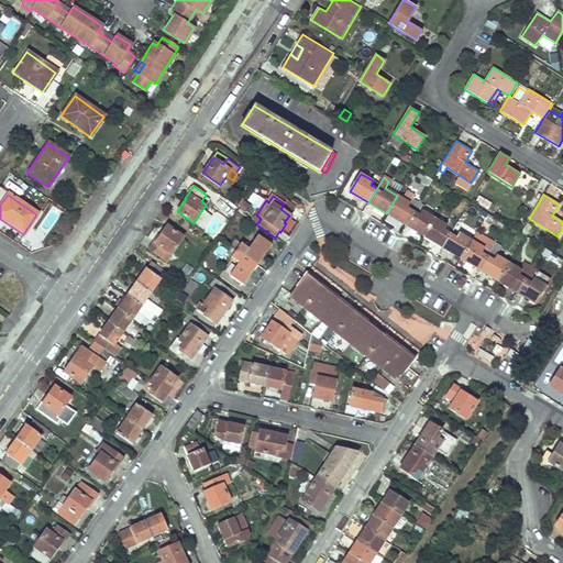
[(397,196),(386,213),(405,224),(418,202),(411,199),(409,202),(397,196)]
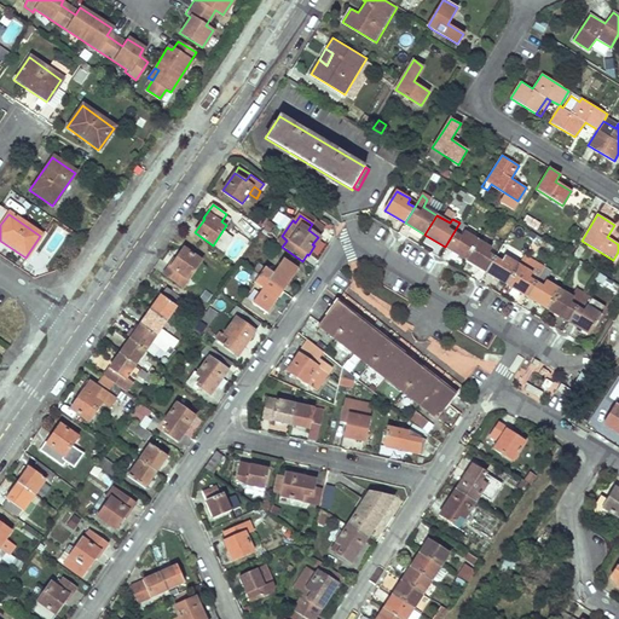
[(460,223),(445,247),(466,259),(478,239),(464,231),(467,227),(460,223)]
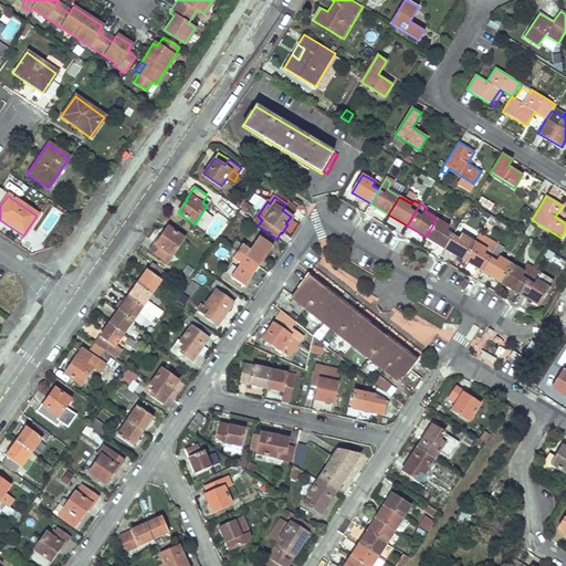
[(245,205),(241,210),(247,215),(251,208),(245,205)]
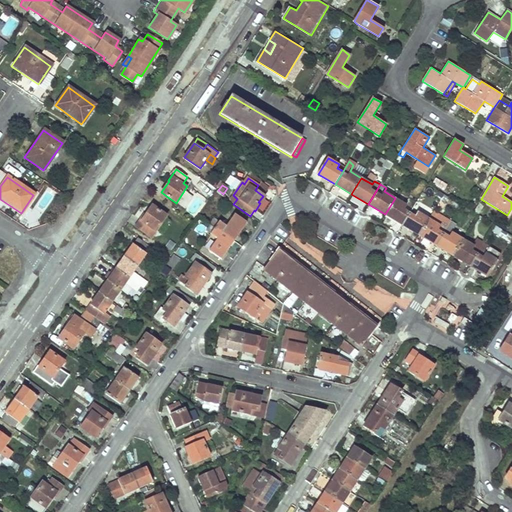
[(197,215),(202,199),(192,195),(186,211),(197,215)]
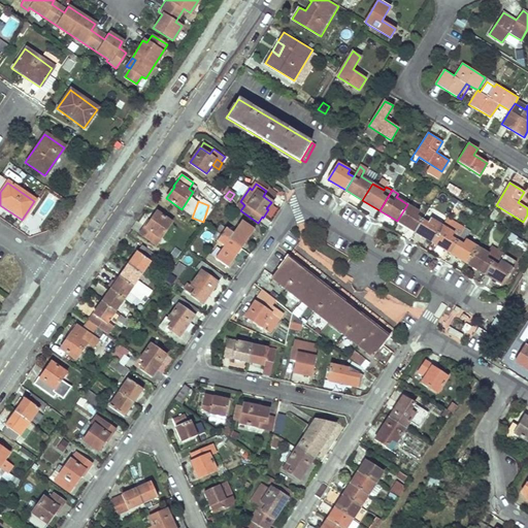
[(240,201),(236,207),(240,210),(244,205),(240,201)]
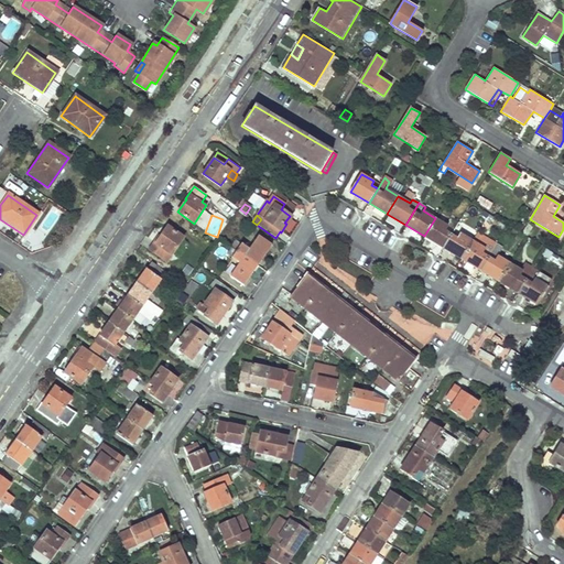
[(435,218),(424,236),(443,247),(451,234),(445,230),(447,226),(435,218)]
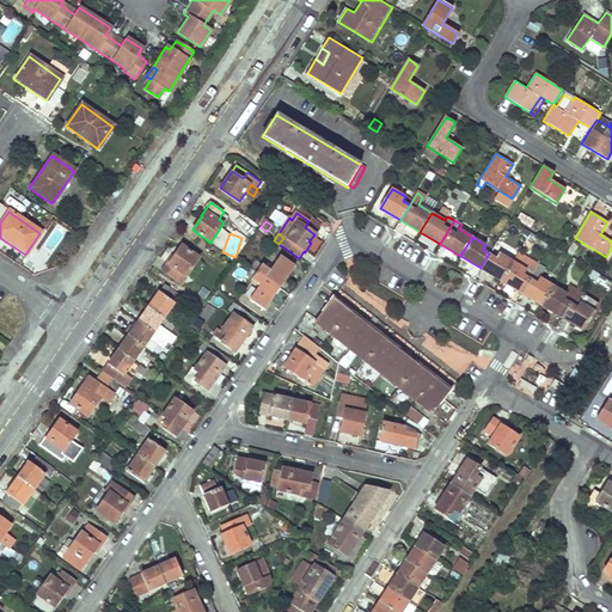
[(172,257),(163,271),(181,283),(199,258),(182,246),(175,257),(172,257)]
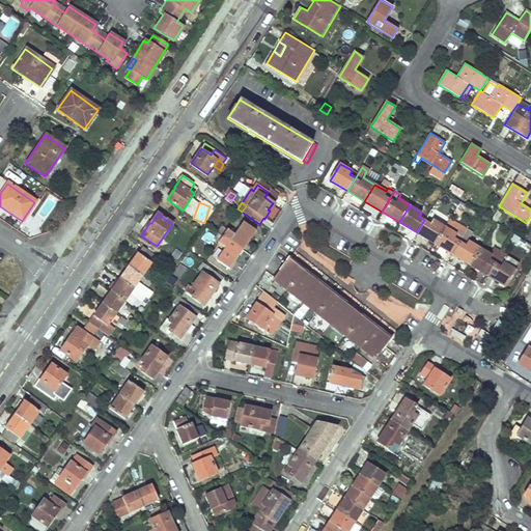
[(449,218),(444,226),(462,236),(467,228),(449,218)]
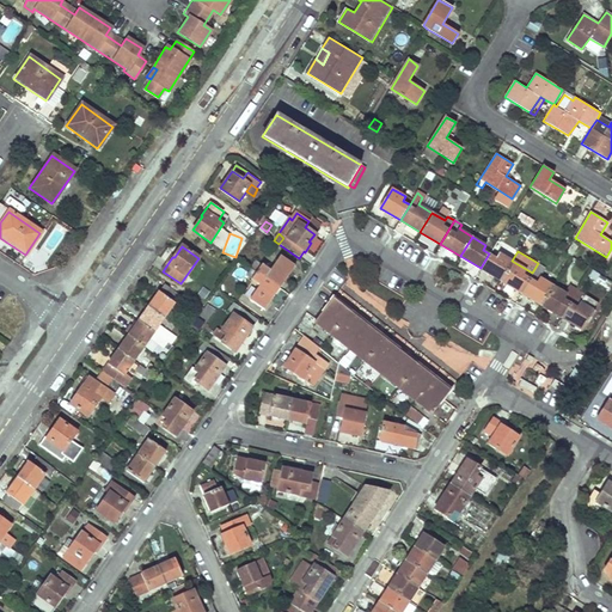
[(489,254),(481,268),(501,280),(512,261),(499,254),(495,258),(489,254)]
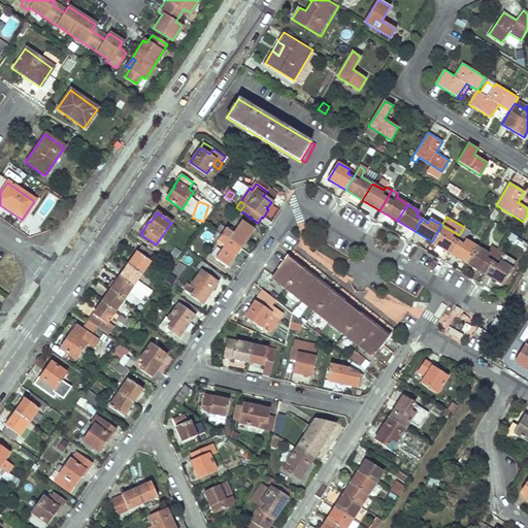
[(227,229),(222,235),(240,249),(255,229),(242,221),(233,233),(227,229)]
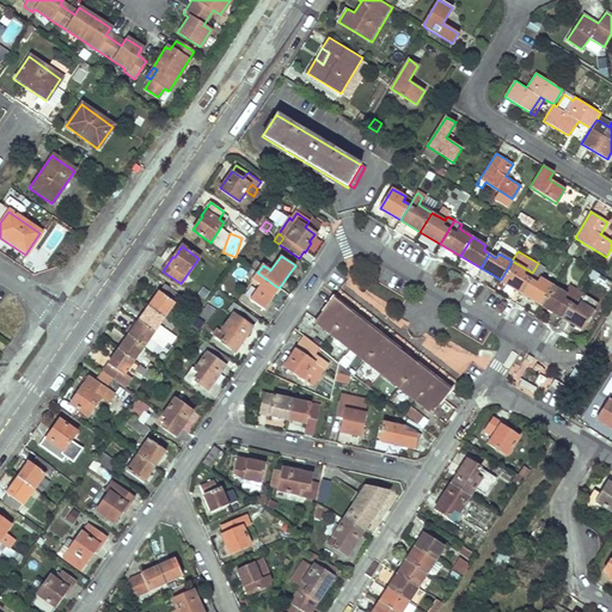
[(512,261),(501,280),(520,292),(530,277),(532,273),(512,261)]
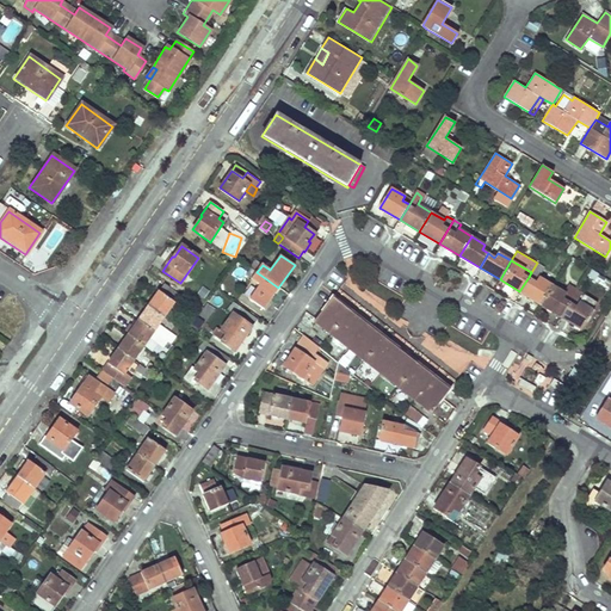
[(259,285),(250,298),(264,308),(278,288),(257,272),(251,267),(247,276),(259,285)]
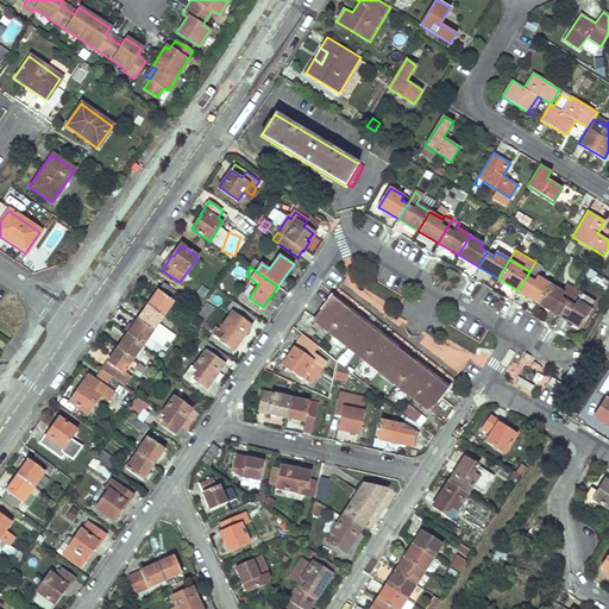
[(608,281),(596,272),(591,278),(608,289),(608,288),(608,281)]
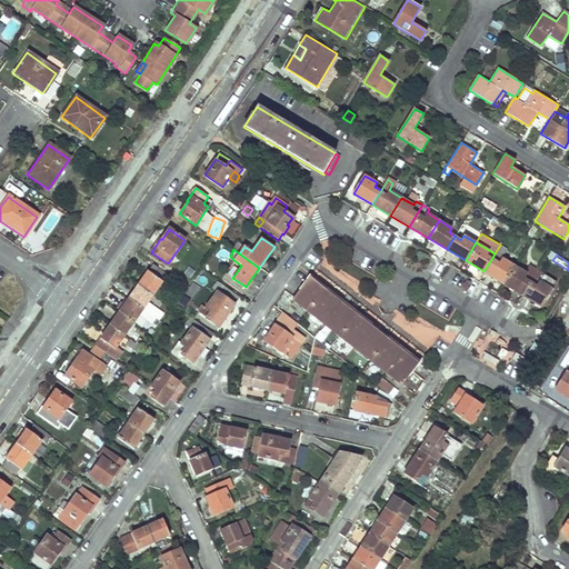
[(492,258),(483,271),(502,282),(513,265),(501,259),(499,262),(492,258)]
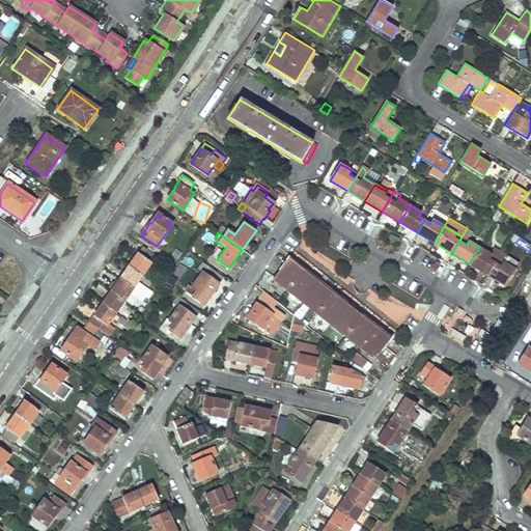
[(137,254),(129,267),(142,276),(156,256),(143,247),(138,254),(137,254)]
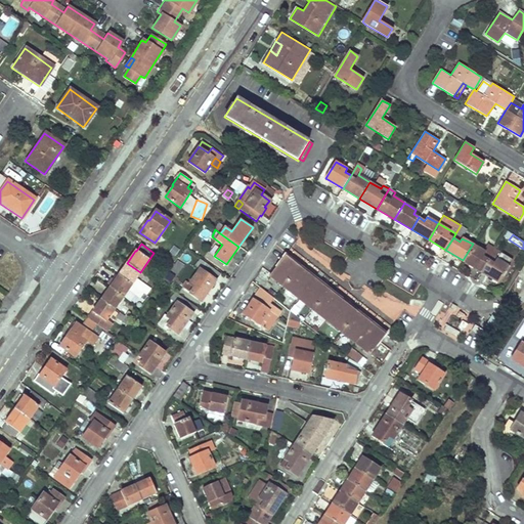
[(473,244),(463,260),(481,271),(488,259),(490,255),(473,244)]
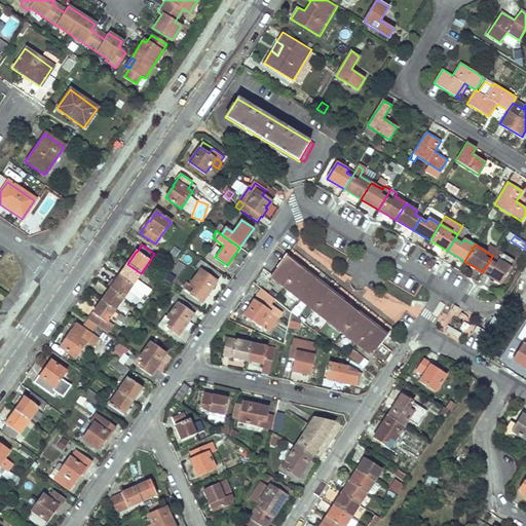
[(285,259),(271,276),(286,288),(302,268),(290,258),(288,261),(285,259)]
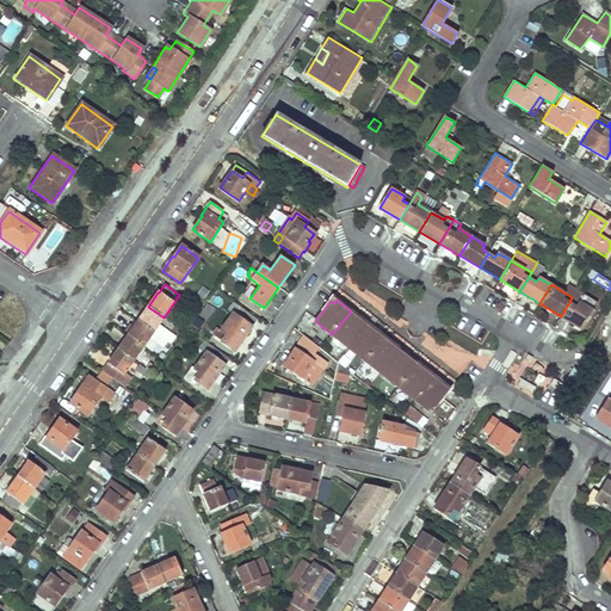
[(569,302),(561,316),(581,329),(593,310),(579,302),(575,306),(569,302)]
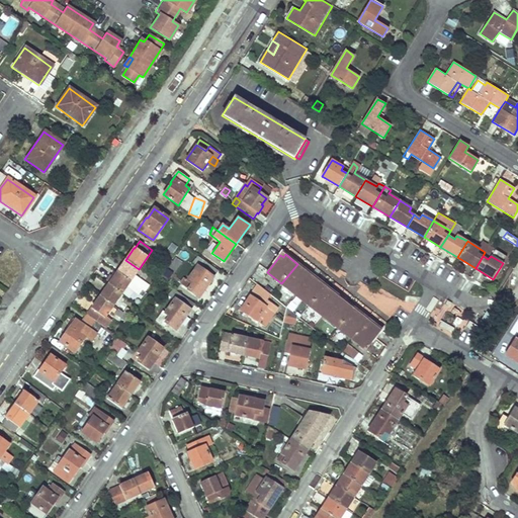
[(217,271),(197,257),(193,262),(197,266),(187,280),(192,283),(188,289),(198,296),(217,271)]
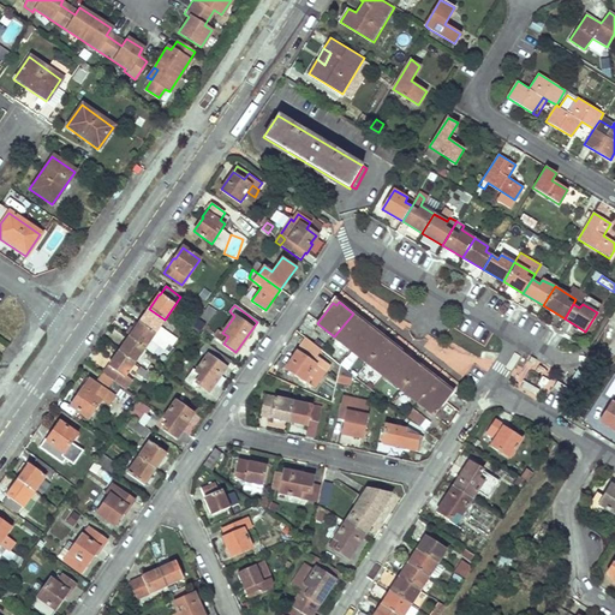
[(209,306),(202,317),(209,322),(215,311),(209,306)]
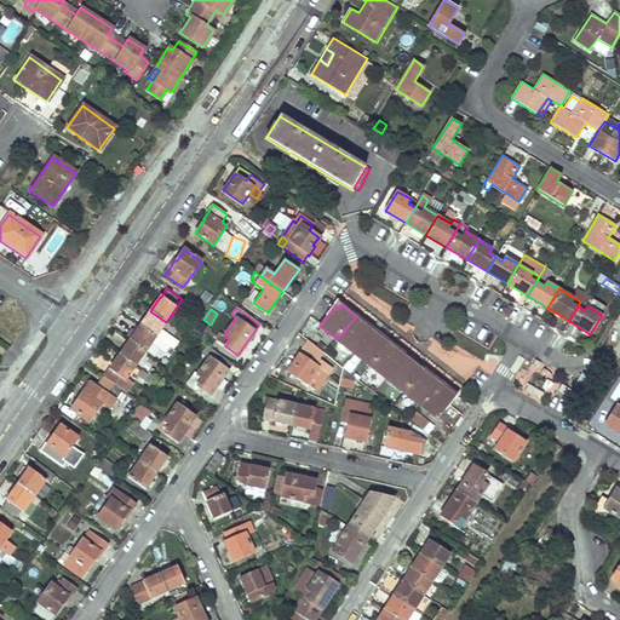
[(150,311),(141,326),(156,337),(166,322),(150,311)]
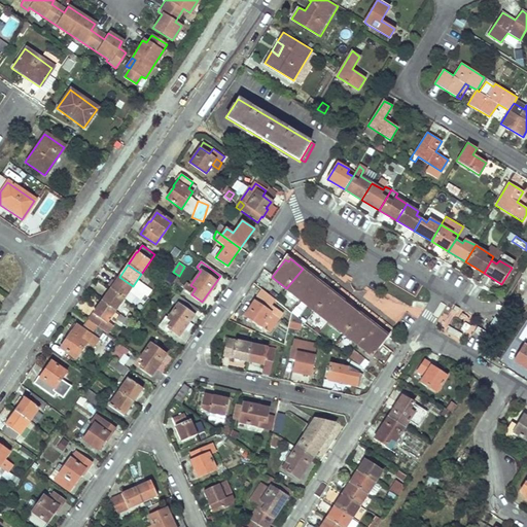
[(303,269),(286,288),(301,300),(317,280),(303,269)]
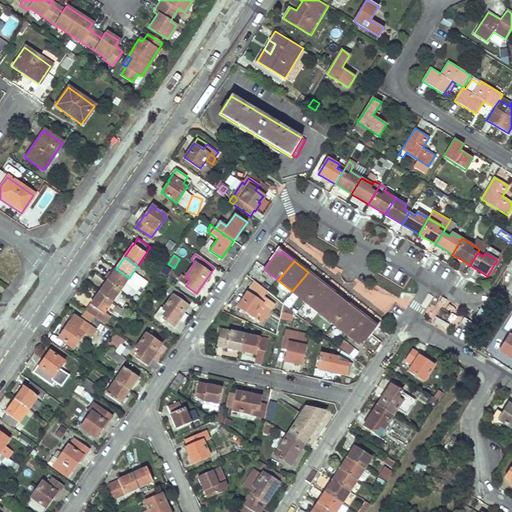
[(116,269),(108,281),(121,290),(129,278),(116,269)]
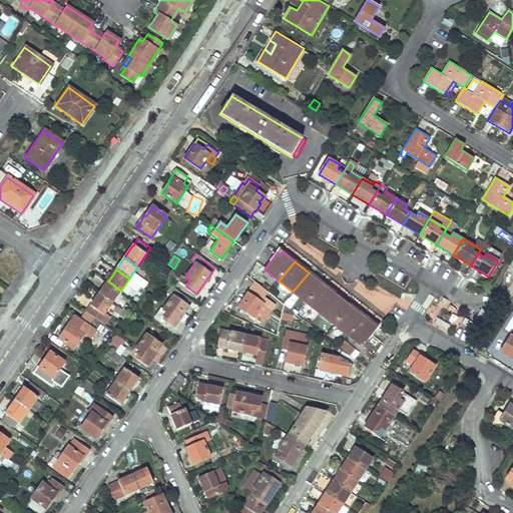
[(309,273),(293,292),(307,303),(323,283),(309,273)]
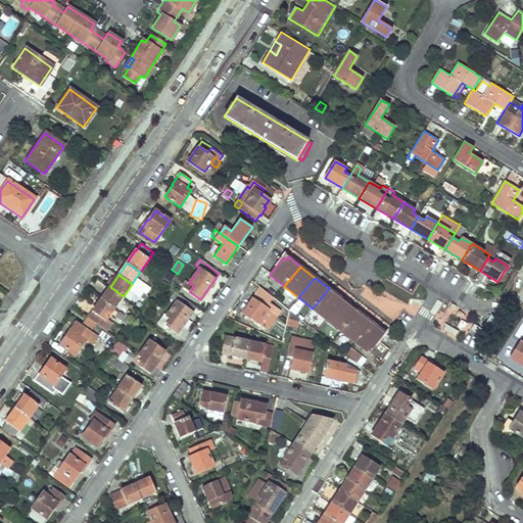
[(189,283),(185,280),(181,286),(190,292),(194,286),(189,283)]
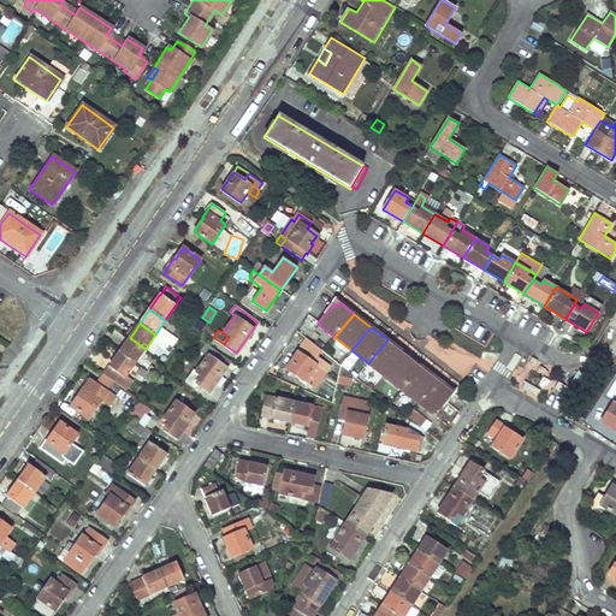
[(166,332),(161,338),(170,344),(173,338),(166,332)]
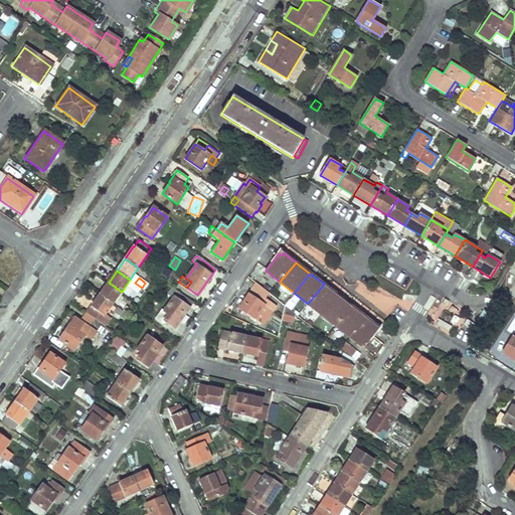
[(109,283),(100,295),(113,304),(122,292),(109,283)]
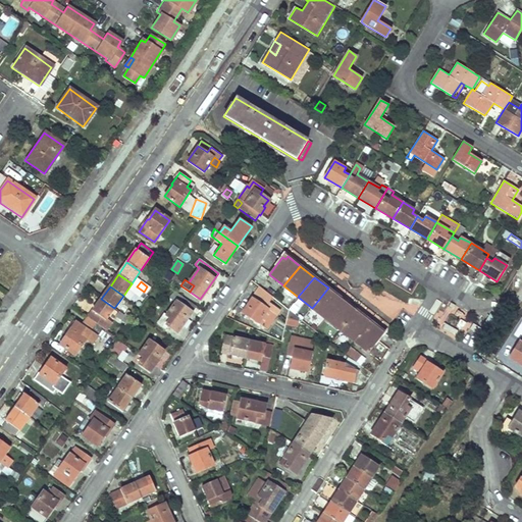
[(137,286),(133,292),(140,296),(144,292),(137,286)]
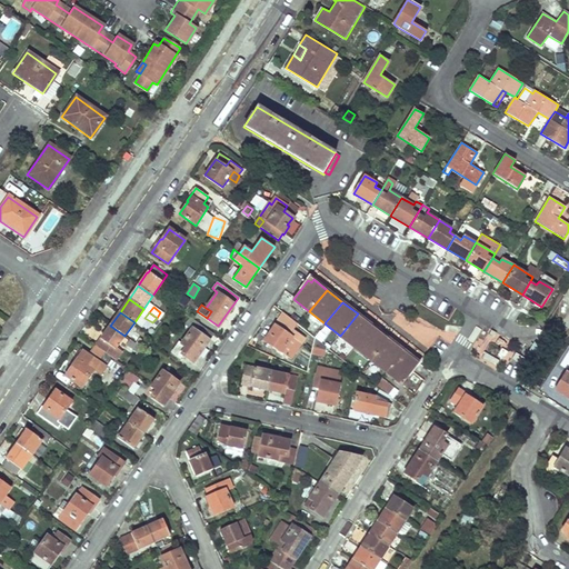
[(358,313),(340,336),(356,348),(373,327),(358,313)]
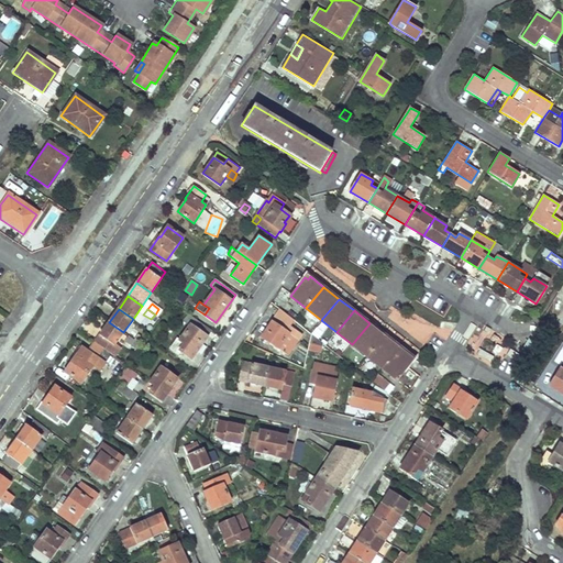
[(210,330),(188,313),(184,321),(189,326),(179,339),(177,338),(170,346),(178,352),(179,351),(190,360),(210,330)]
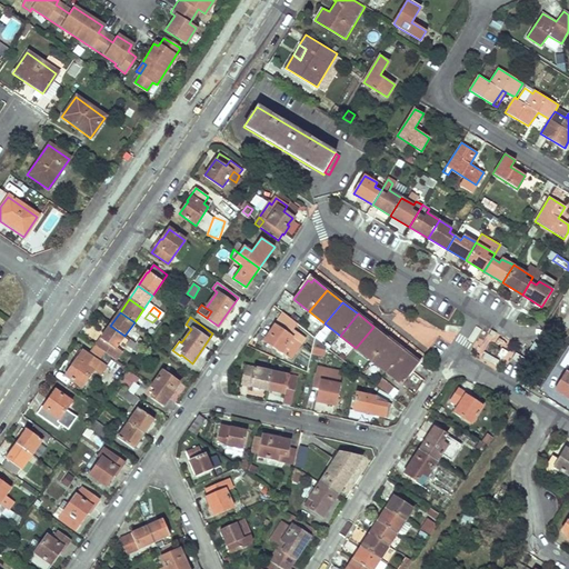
[(110,326),(96,346),(116,360),(122,351),(117,347),(125,336),(110,326)]
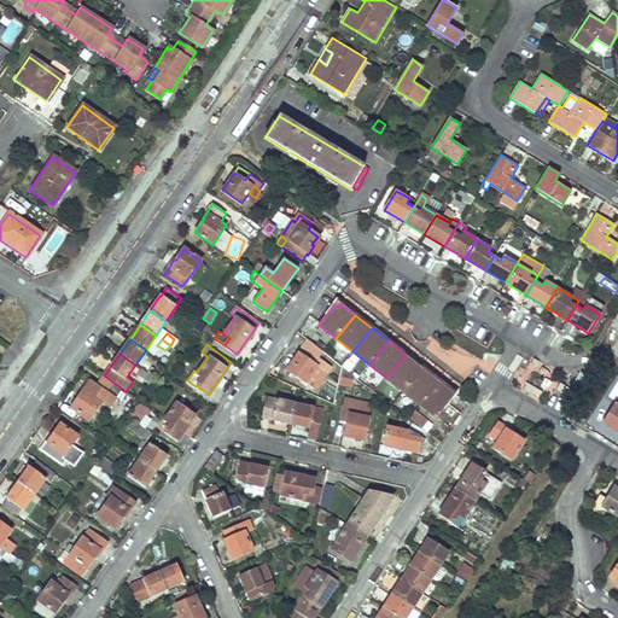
[(293,361),(287,369),(305,382),(316,389),(327,373),(324,371),(328,365),(315,356),(310,361),(301,355),(296,363),(293,361)]
